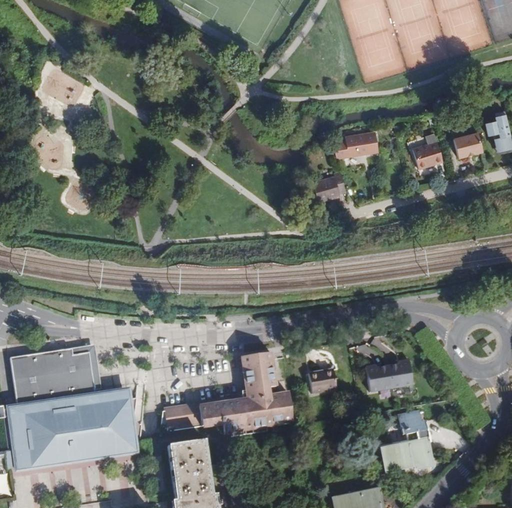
[(511,145),(511,142),(505,111),(495,113),(494,113),(495,118),(484,120),(487,132),(497,130),(498,134),(493,135),(497,149),(511,145)]
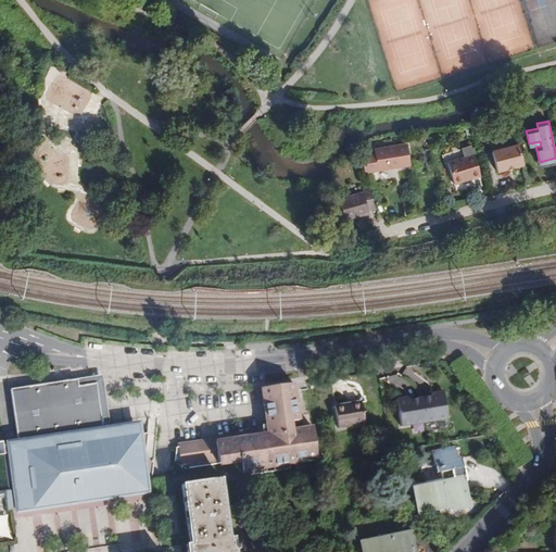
[(518,140),(492,147),(497,168),(523,161),(518,140)]
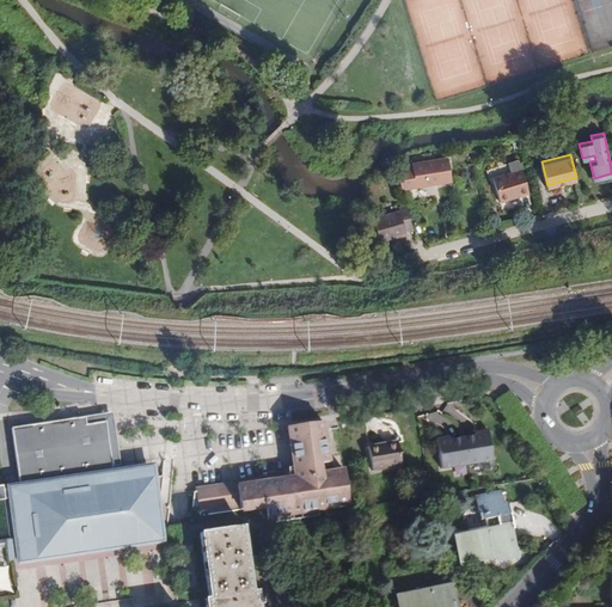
[(407,172),(398,173),(402,186),(427,182),(427,177),(451,173),(447,155),(411,161),(412,165),(405,166),(407,172)]
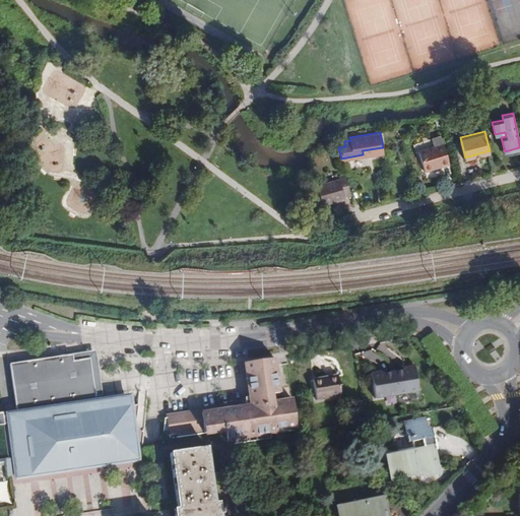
[(432,135),(434,143),(444,141),(441,132),(432,135)]
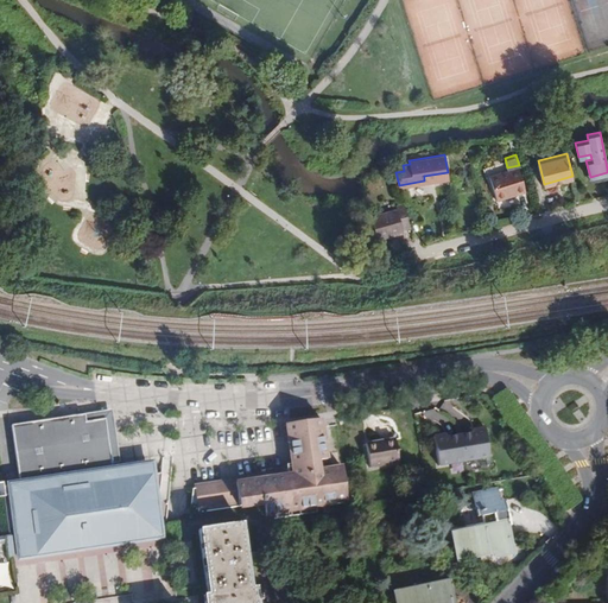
[(519,165),(507,167),(489,173),(495,197),(506,194),(526,188),(519,165)]
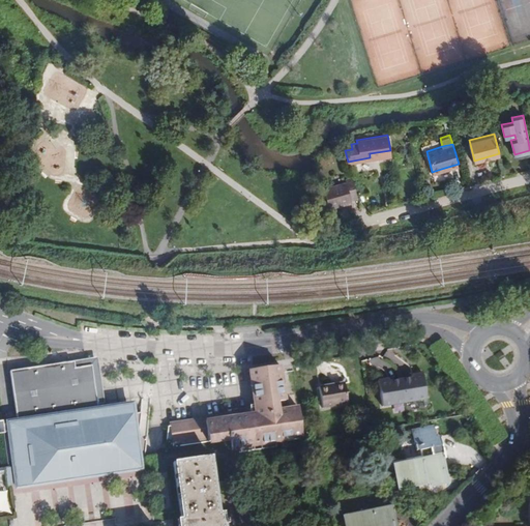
[(441,169),(432,172),(435,180),(444,177),(441,169)]
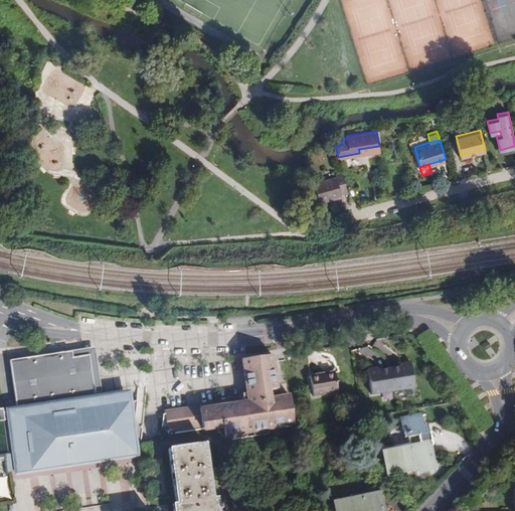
[(341,192),(348,190),(341,169),(334,171),(335,174),(313,180),(319,201),(342,195),(341,192)]
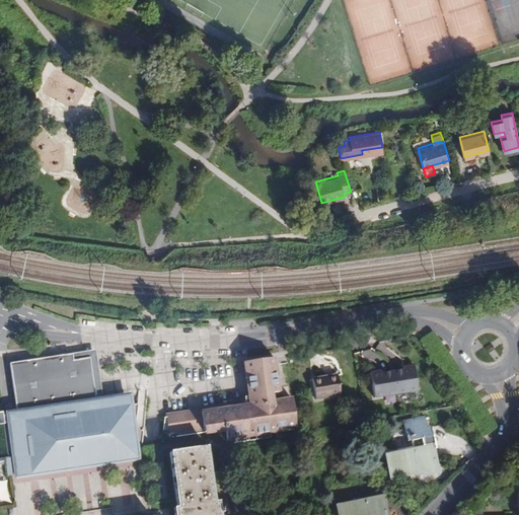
[(98,351),(15,363),(21,413),(104,401),(98,351)]
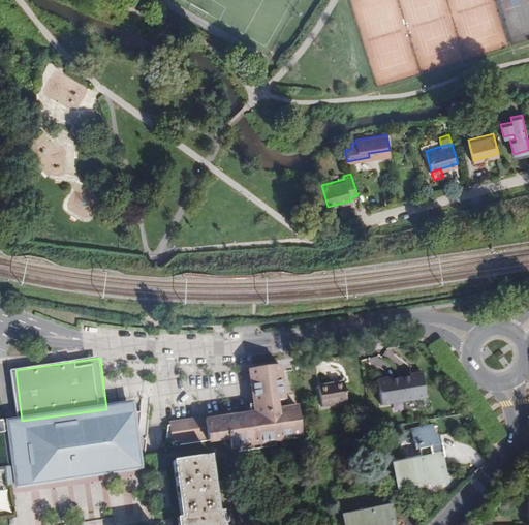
[(254,410),(169,419),(170,434),(210,430),(212,449),(305,441),(301,405),(286,406),(282,363),(250,366),(254,410)]
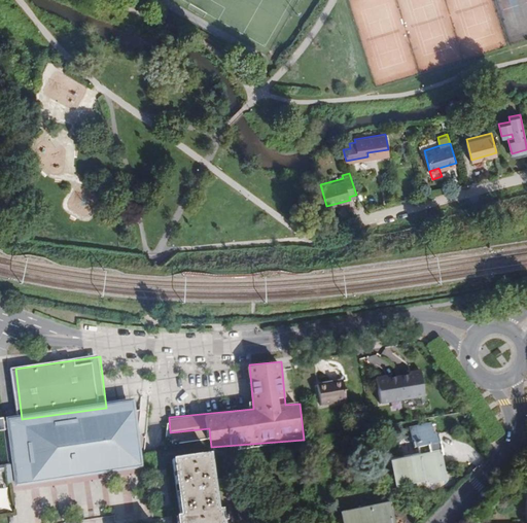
[(421,369),(377,376),(381,403),(426,395),(421,369)]
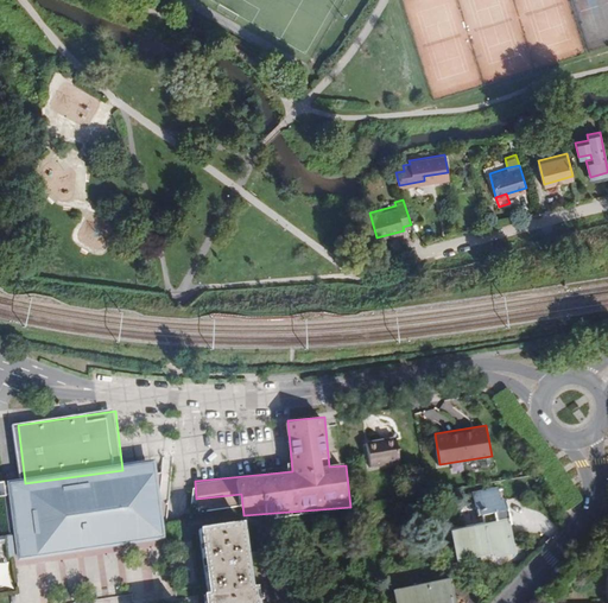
[(400,458),(396,433),(366,439),(371,464),(400,458)]
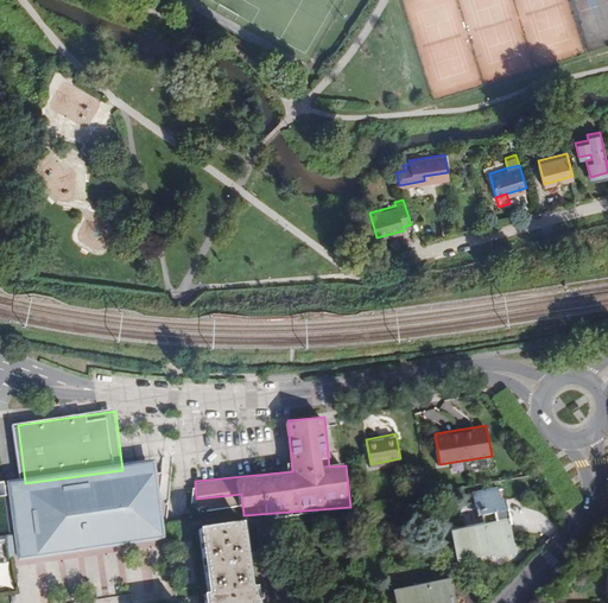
[(152,470),(27,489),(37,550),(162,532),(159,520),(152,470)]
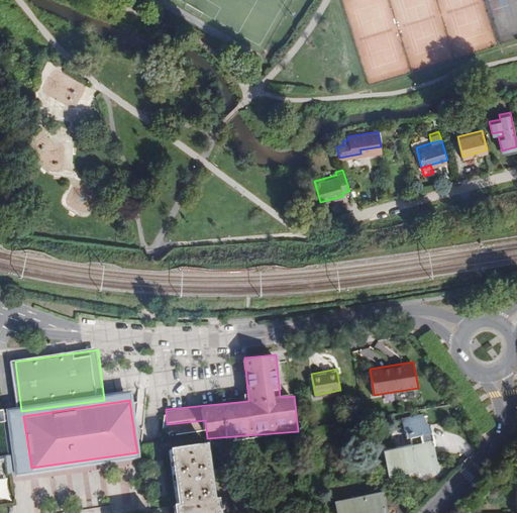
[(426,422),(424,413),(403,417),(407,436),(411,435),(412,442),(385,447),(390,472),(422,465),(423,469),(436,466),(429,439),(432,438),(429,421),(426,422)]
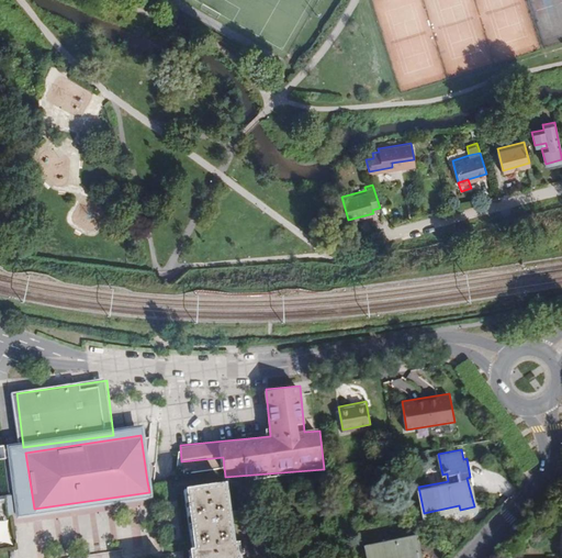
[(167,493),(166,483),(165,479),(154,481),(155,494),(167,493)]
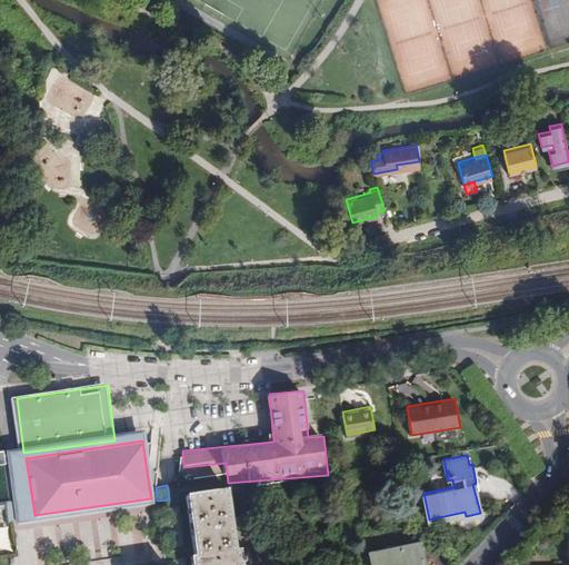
[(235,547),(228,486),(186,493),(195,553),(190,554),(192,564),(242,564),(240,547),(235,547)]
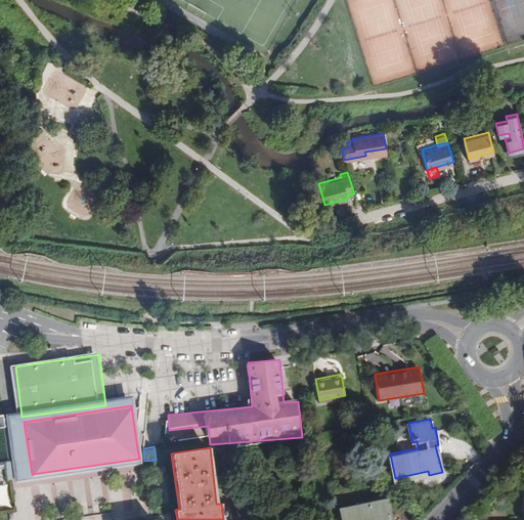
[(392,519),(388,497),(341,508),(344,519),(392,519)]
